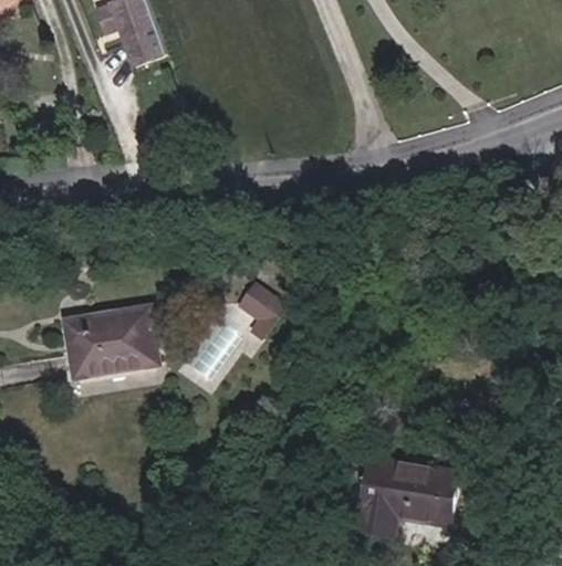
[(166,56),(145,0),(131,0),(96,12),(104,34),(117,30),(132,69),(166,56)]
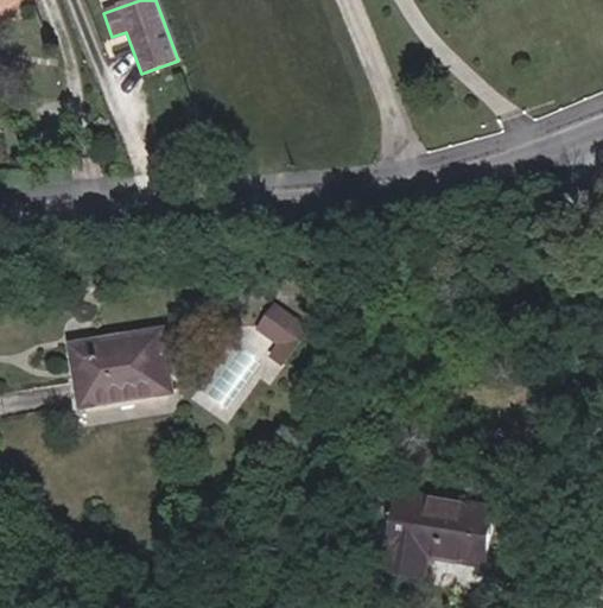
[(308,331),(273,308),(267,316),(302,341),(308,331)]
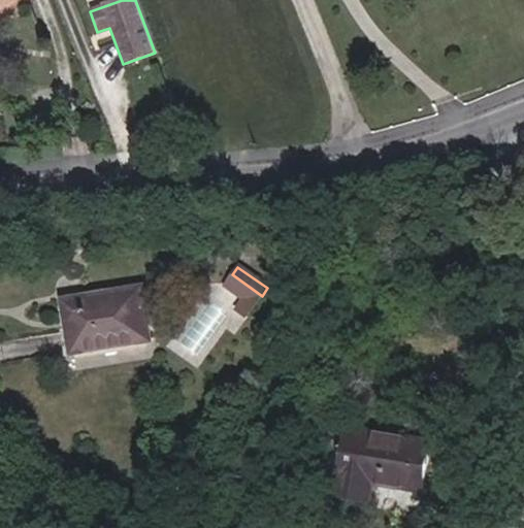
[(262,296),(232,274),(223,287),(241,299),(234,309),(247,318),(262,296)]
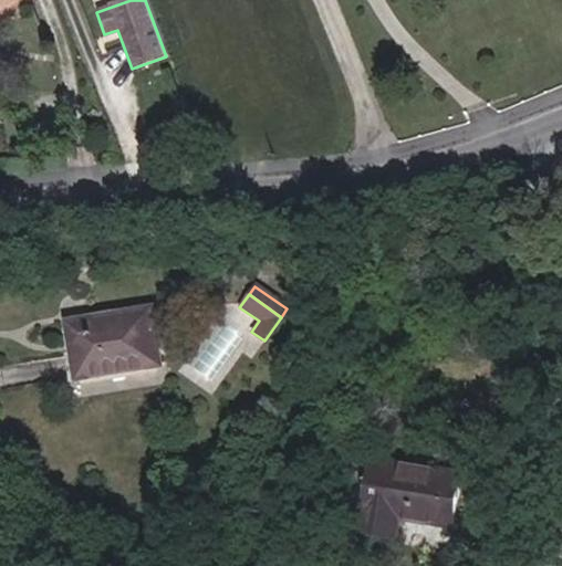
[(159,367),(149,308),(64,323),(74,380),(159,367)]
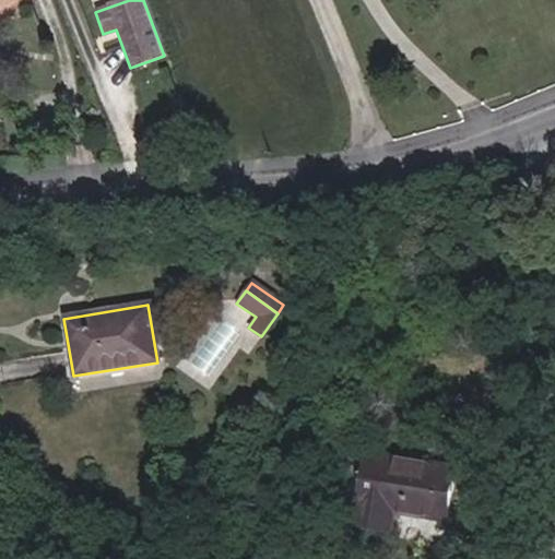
[(446,521),(453,467),(373,455),(374,448),(330,442),(325,479),(368,486),(365,504),(362,527),(390,532),(392,513),(446,521)]
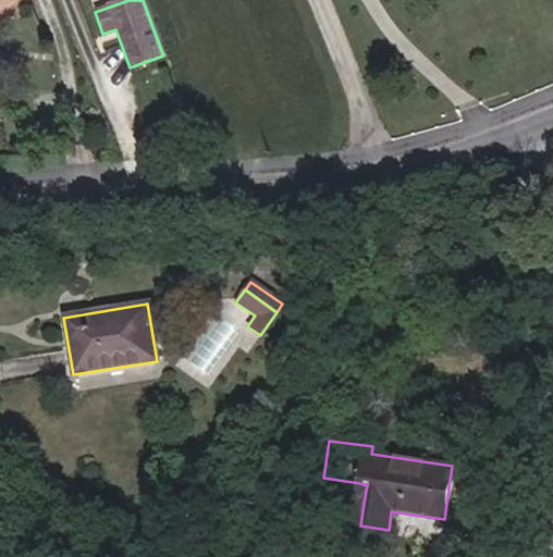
[(364,503),(367,484),(323,478),(321,496),(364,503)]
